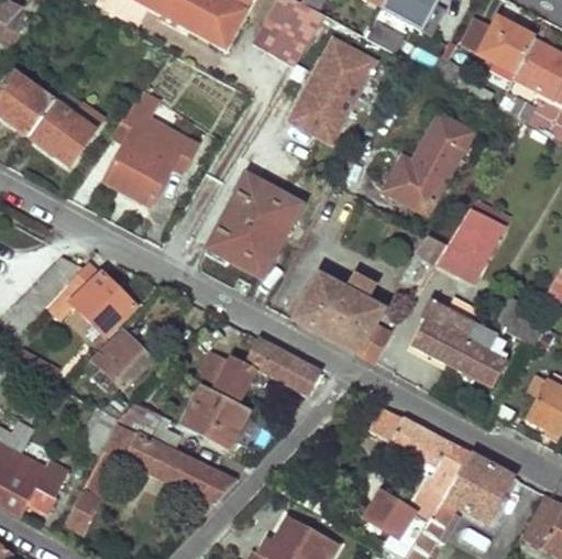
[(0,19),(6,22),(21,7),(9,0),(0,0),(0,19)]
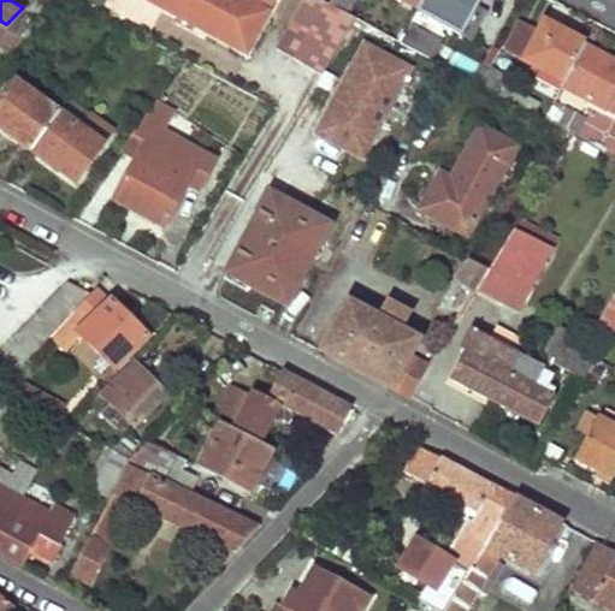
[(152,0),(244,52),(267,11),(247,0),(152,0)]
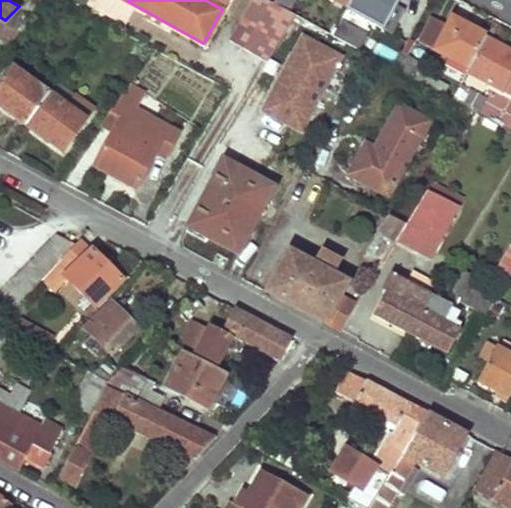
[(255,0),(235,37),(270,56),(295,11),(289,8),(276,0),(255,0)]
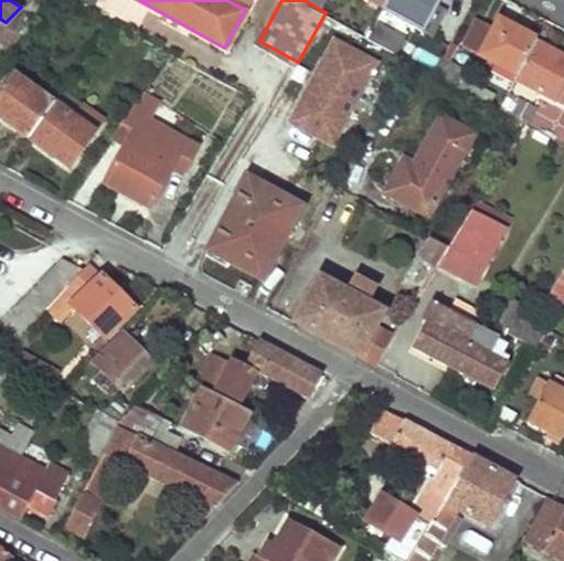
[(305,0),(319,9),(323,0),(305,0)]
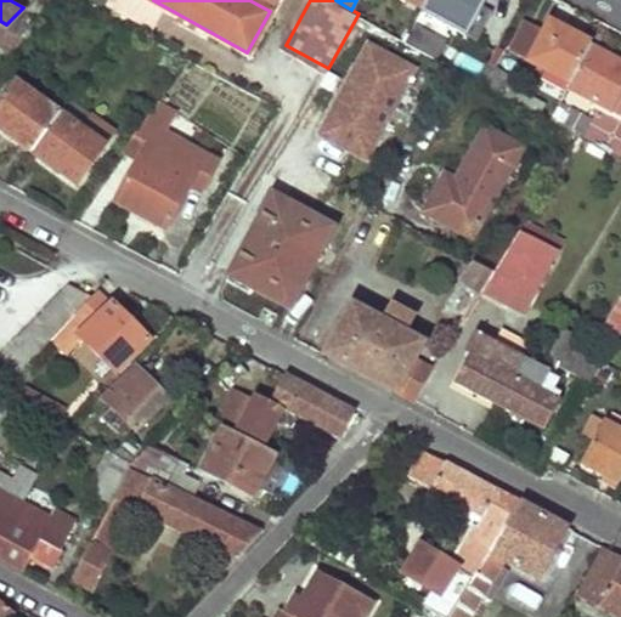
[(475,17),(484,0),(427,0),(424,6),(422,10),(478,40),(487,23),(475,17)]
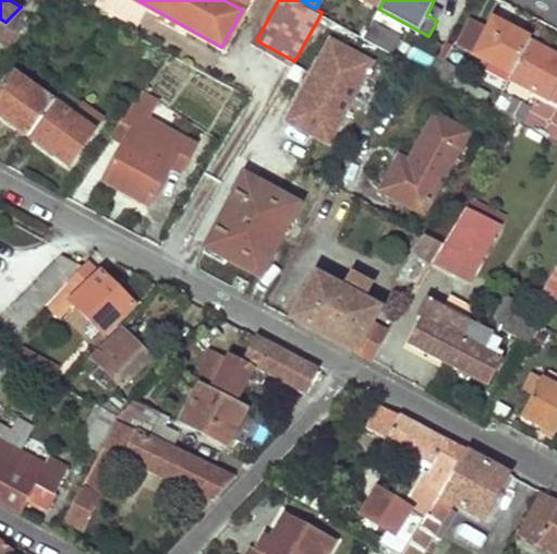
[(486,27),(472,52),(491,62),(507,71),(512,73),(531,37),(492,16),(486,27)]
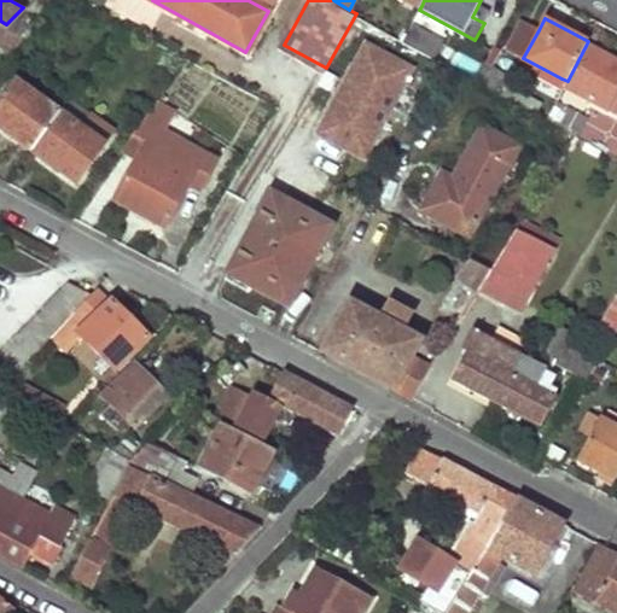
[(523,58),(539,30),(518,19),(502,47),(523,58)]
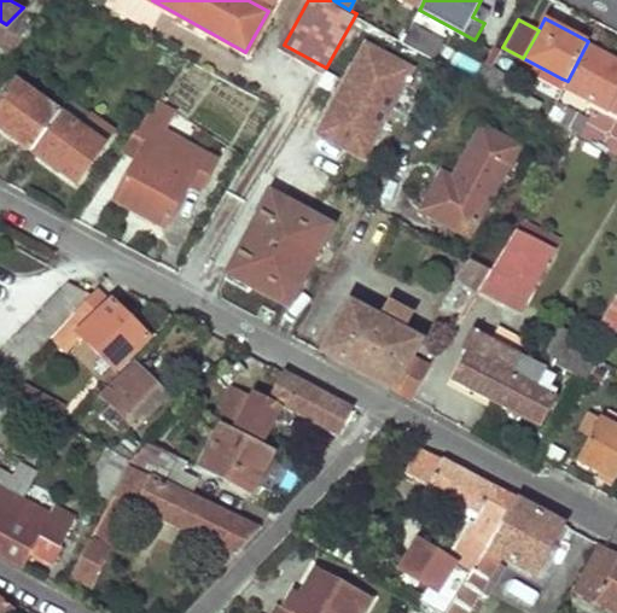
[(22,33),(6,24),(0,21),(0,48),(9,53),(22,33)]
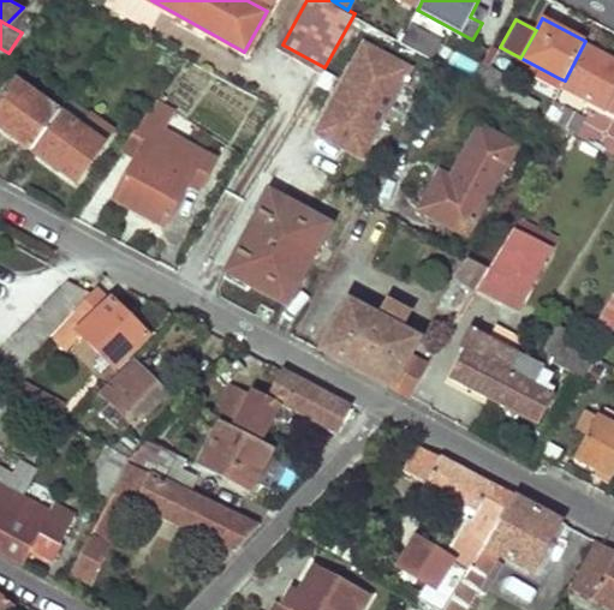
[(410,22),(401,40),(431,54),(441,37),(410,22)]
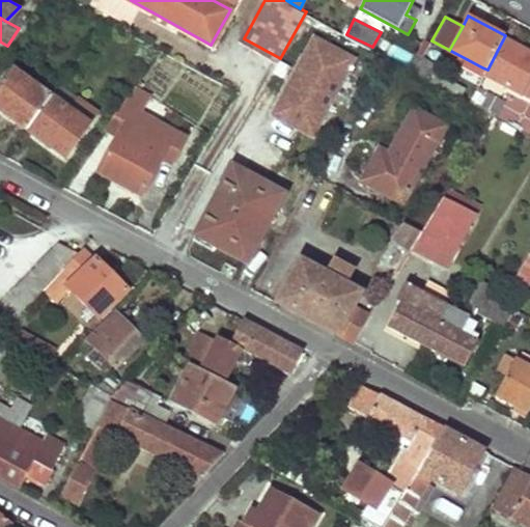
[(529,48),(505,35),(487,70),(484,75),(529,98),(529,48)]
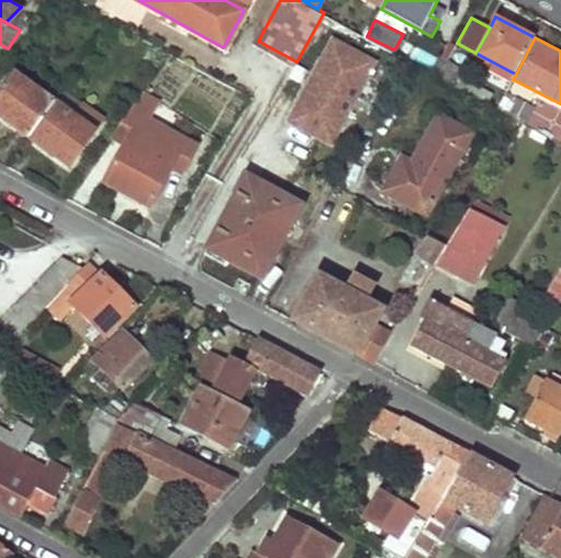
[(329,38),(288,120),(329,141),(372,59),(329,38)]
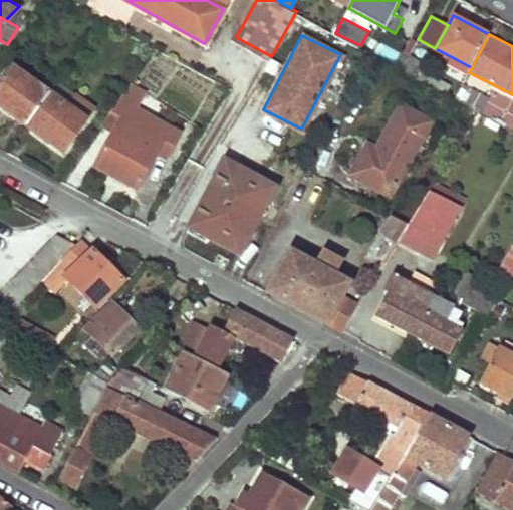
[(467,65),(452,57),(448,64),(463,72),(467,65)]
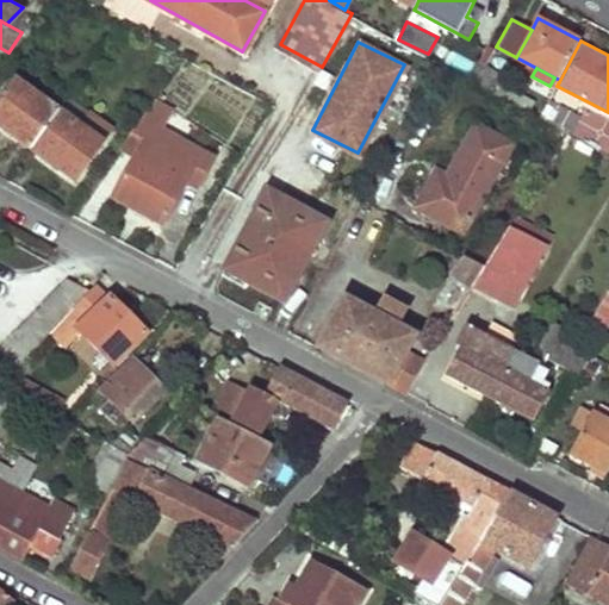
[(14,76),(0,93),(0,125),(30,147),(57,107),(14,76)]
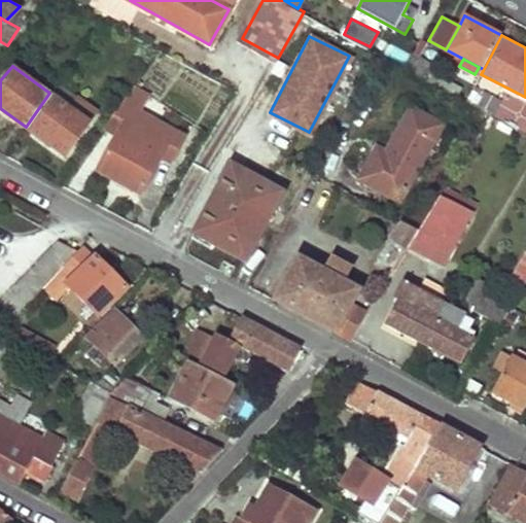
[(459,88),(435,74),(431,80),(456,93),(459,88)]
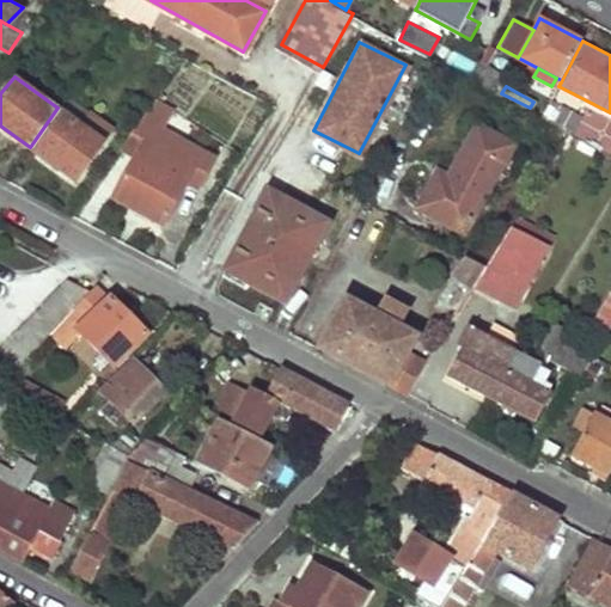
[(553,98),(543,116),(574,132),(584,115),(553,98)]
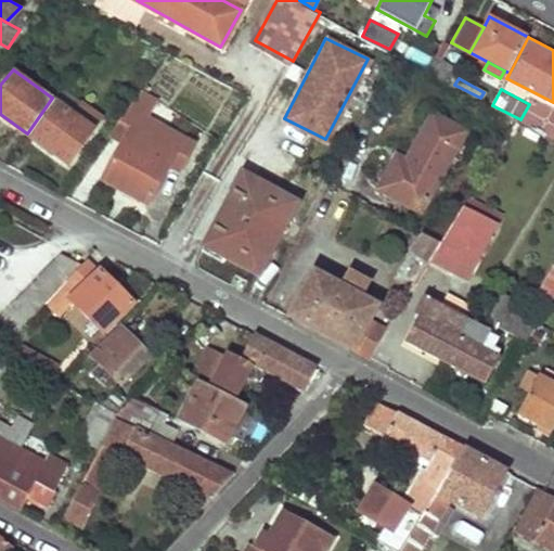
[(110,131),(123,137),(101,177),(149,202),(168,162),(181,168),(194,144),(140,114),(151,100),(139,91),(110,131)]
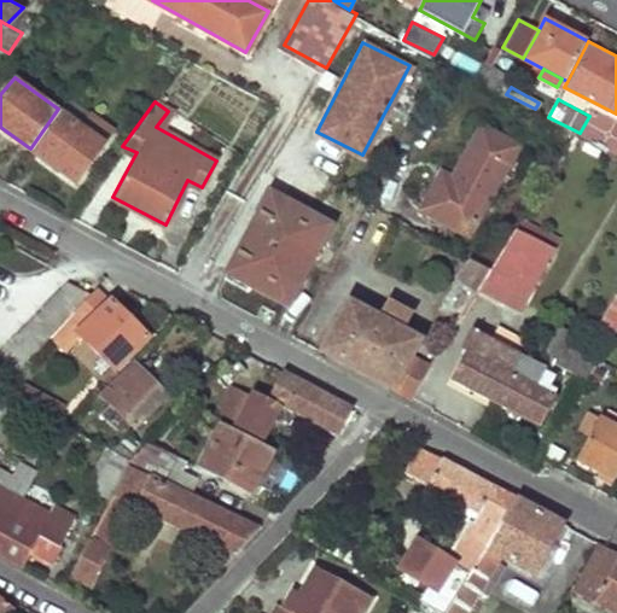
[(76,180),(105,141),(115,129),(92,110),(81,126),(58,109),(30,149),(76,180)]
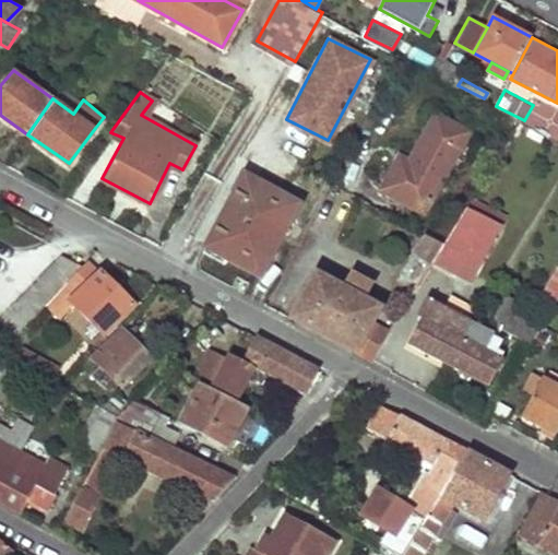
[(471,131),(437,113),(411,160),(400,154),(382,186),(426,211),(471,131)]
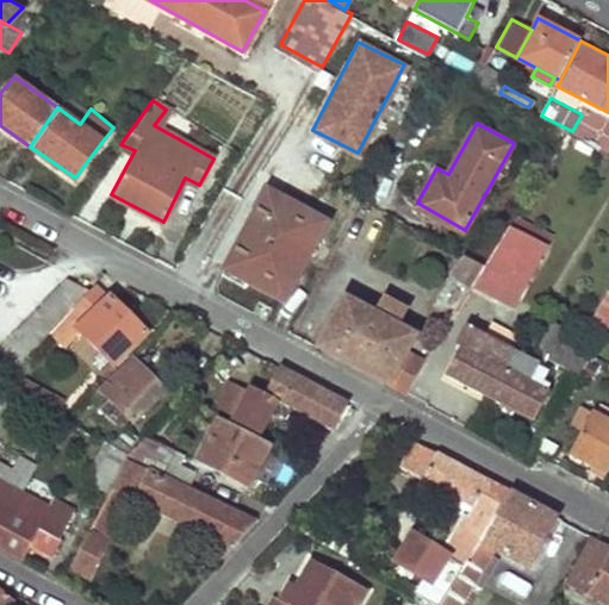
[(267,189),(224,268),(287,303),(328,220),(267,189)]
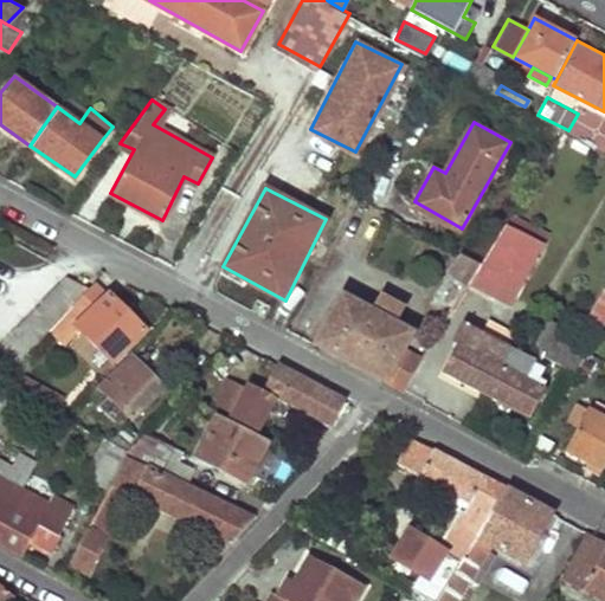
[(514,304),(541,240),(507,225),(483,264),(472,282),(470,284),(514,304)]
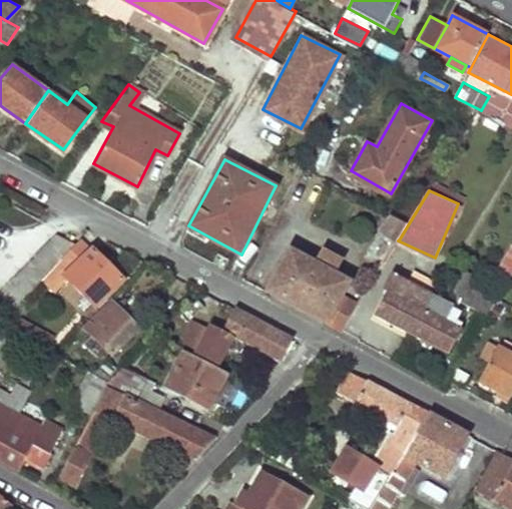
[(409,223),(390,212),(382,229),(400,238),(409,223)]
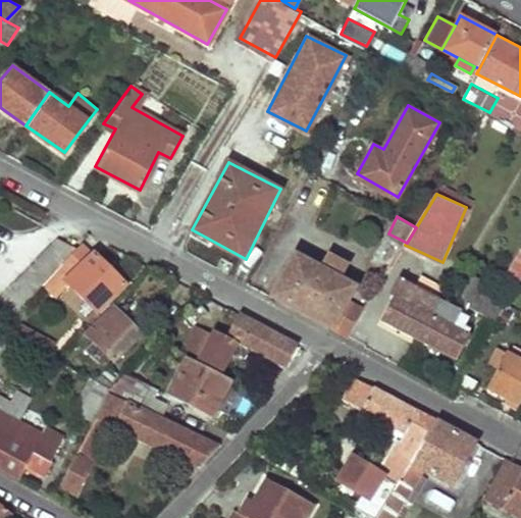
[(395,261),(405,245),(407,243),(388,234),(378,253),(395,261)]
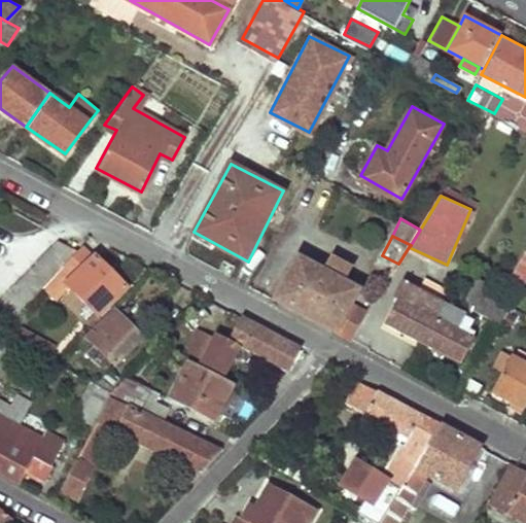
[(0,297),(0,327),(1,328),(10,317),(54,271),(62,262),(76,246),(58,237),(0,297)]
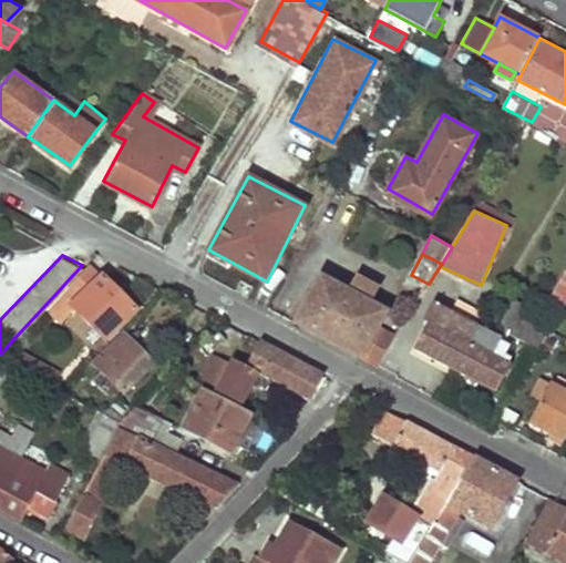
[(82,265),(67,282),(79,294),(70,303),(106,337),(135,306),(100,270),(99,273),(86,259),(82,265)]
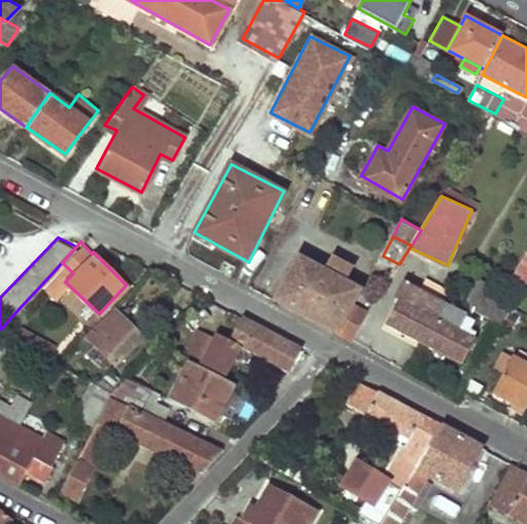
[(526,251),(511,279),(525,287),(526,284),(526,251)]
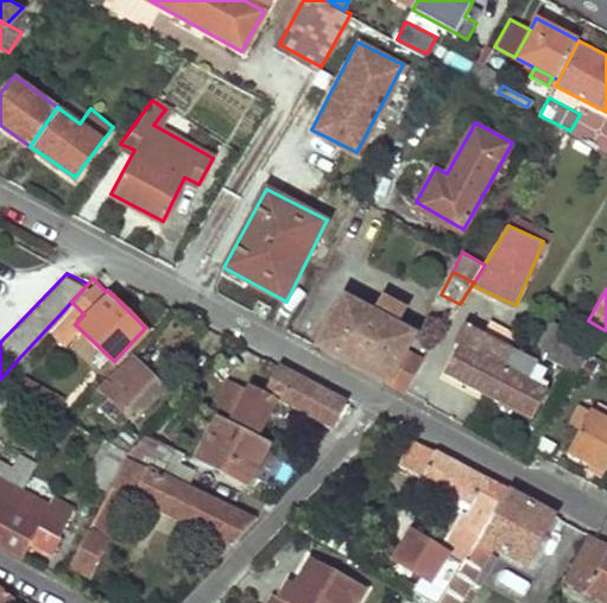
[(383,294),(373,311),(396,323),(405,306),(383,294)]
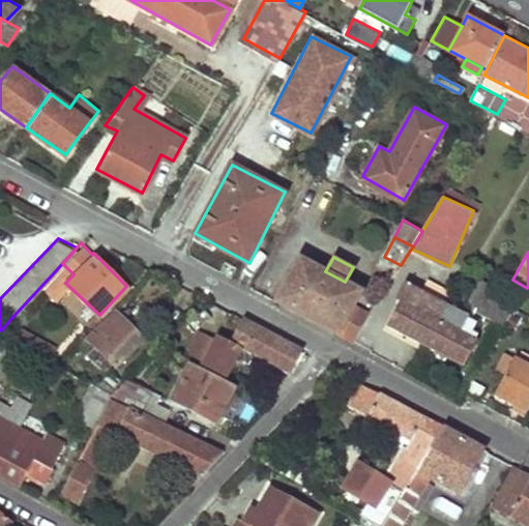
[(325,271),(301,258),(277,300),(303,315),(354,343),(371,313),(353,302),(360,290),(345,282),(325,271)]
